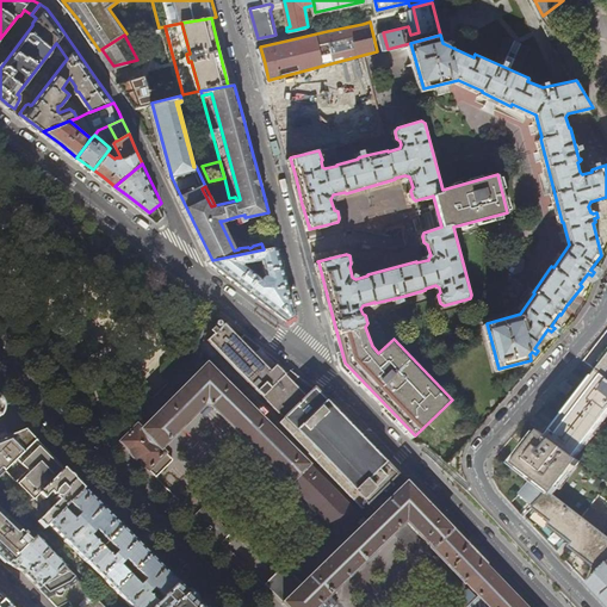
[(237,248),(223,221),(220,221),(234,251),(239,249),(239,248),(237,248)]
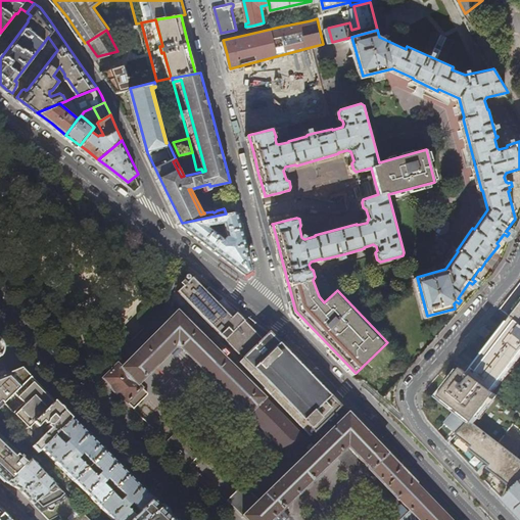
[(246,273),(253,268),(243,230),(238,210),(226,214),(182,223),(230,260),(246,273)]
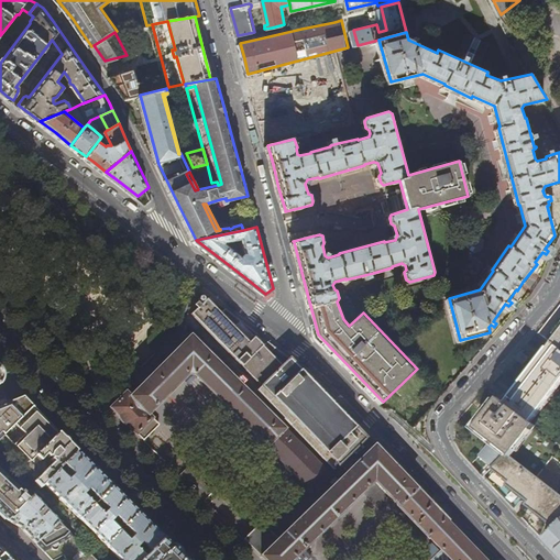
[(329,450),(341,463),(370,435),(363,429),(297,361),(292,355),(284,362),(273,350),(278,346),(227,306),(222,309),(208,295),(201,300),(198,298),(196,302),(198,304),(193,309),(263,383),(275,395),(276,394),(296,415),(295,415),(297,417),(329,450)]
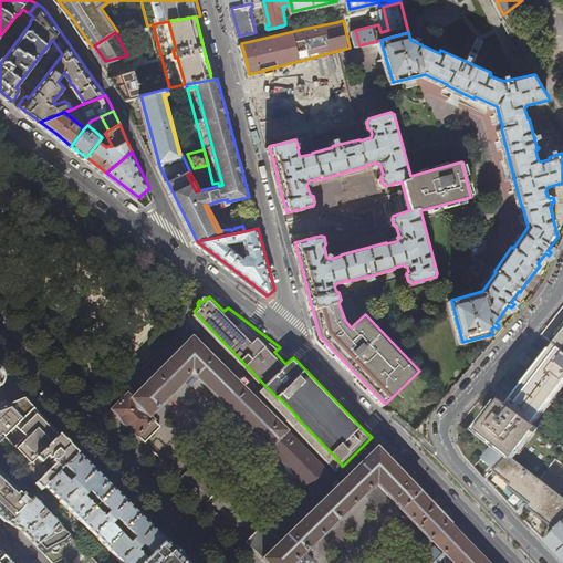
[(562,310),(559,315),(546,332),(559,341),(562,343),(562,310)]
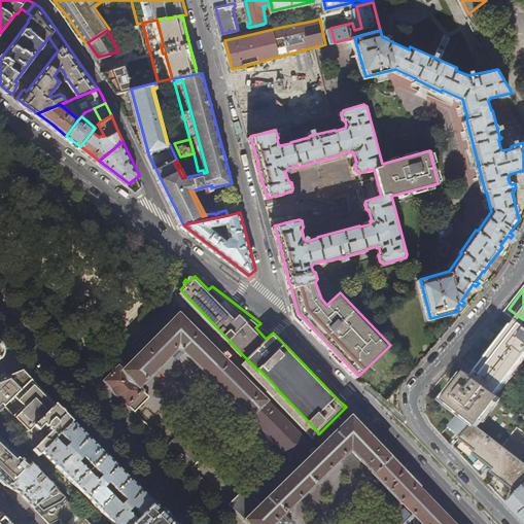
[(153,301),(144,310),(142,312),(141,315),(142,317),(142,319),(147,324),(144,326),(145,327),(136,336),(135,336),(133,339),(129,336),(127,334),(124,333),(121,334),(118,336),(109,345),(117,353),(115,355),(117,358),(167,309),(164,307),(162,309),(153,301)]
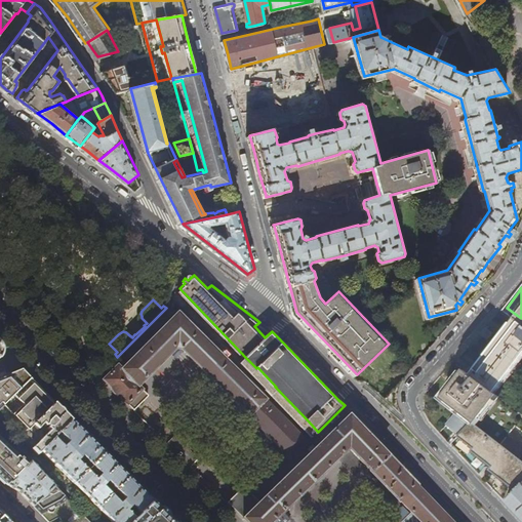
[(124,366),(141,382),(179,342),(294,456),(311,440),(208,336),(197,325),(201,321),(185,305),(124,366)]
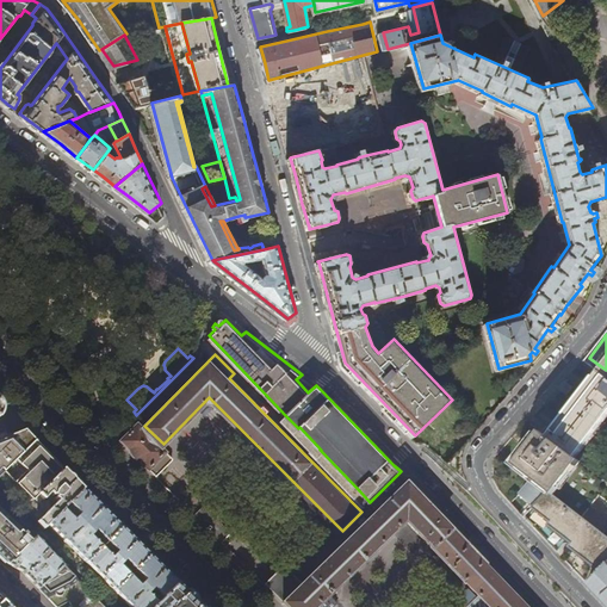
[(606,370),(602,367),(577,400),(551,434),(580,454),(606,419),(606,370)]
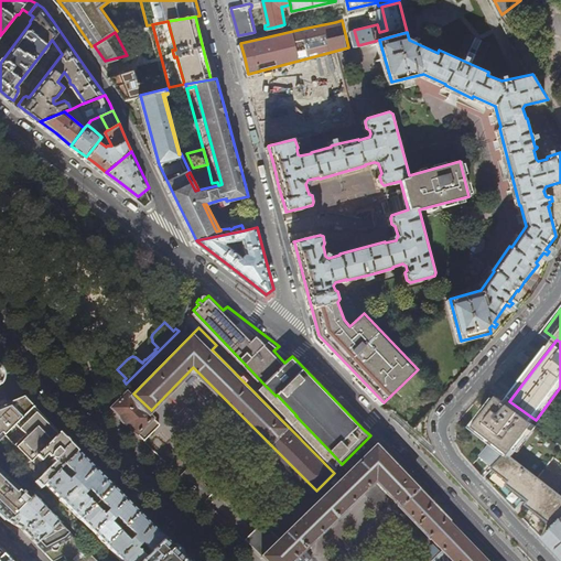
[(151,410),(133,394),(129,389),(114,405),(127,418),(147,438),(160,423),(161,422),(161,420),(160,419),(151,410)]
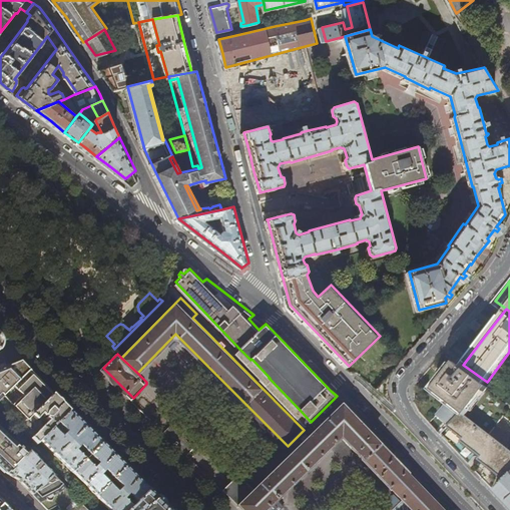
[(10,435),(0,424),(0,397),(6,392),(33,367),(28,362),(24,358),(3,367),(0,367),(0,459),(2,458),(4,460),(8,464),(10,466),(8,468),(11,470),(32,449),(33,448),(15,431),(10,435)]
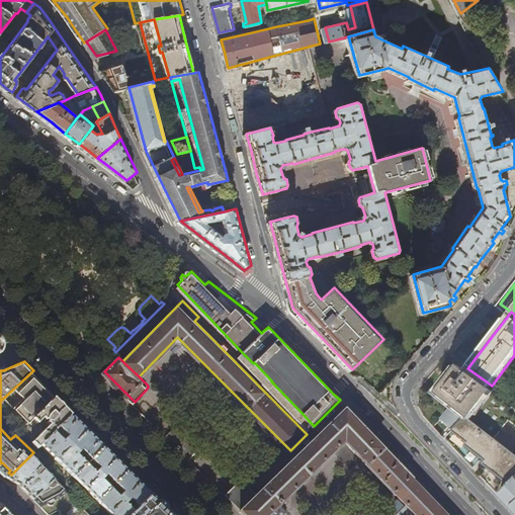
[(495,389),(492,385),(467,368),(461,363),(449,378),(439,392),(454,403),(466,413),(473,417),(495,389)]
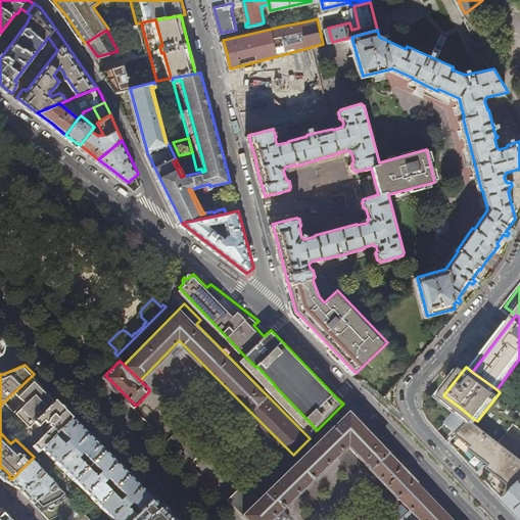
[(30,425),(56,398),(44,385),(34,374),(6,399),(30,425)]
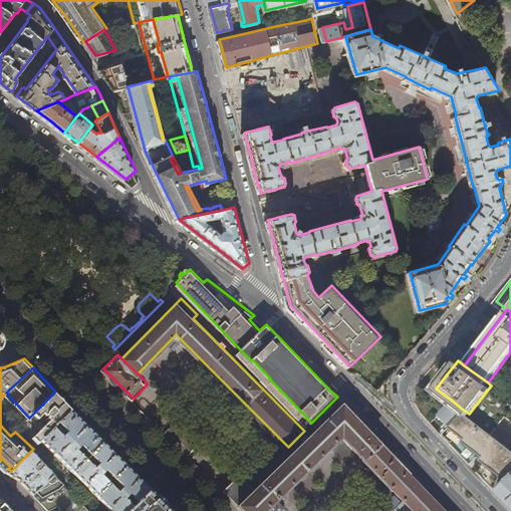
[(510,401),(491,386),(469,414),(493,433),(507,414),(510,416),(510,446),(510,401)]
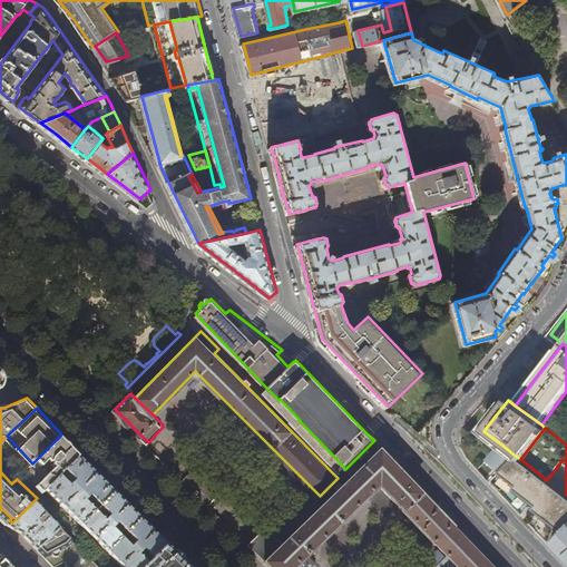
[(65,438),(61,434),(32,463),(25,471),(31,479),(39,471),(37,468),(42,462),(42,463),(49,458),(51,461),(52,460),(55,462),(54,462),(56,465),(37,485),(44,491),(48,486),(61,472),(67,467),(80,453),(65,438)]
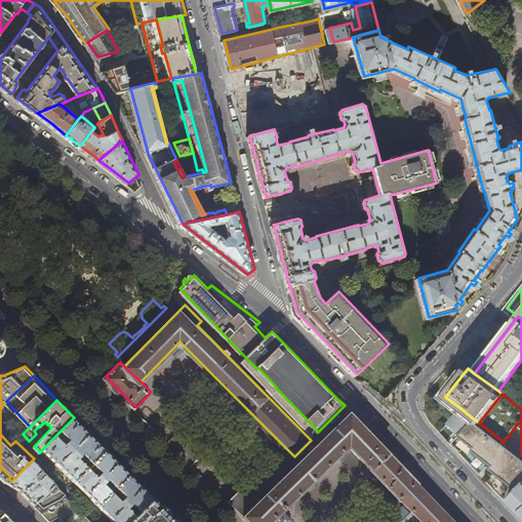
[(464,430),(473,418),(460,408),(450,419),(464,430)]
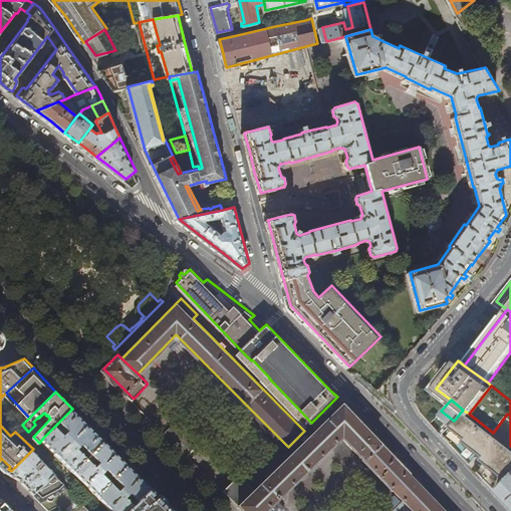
[(241,473),(224,489),(246,510),(279,510),(285,506),(279,499),(343,437),(393,487),(405,499),(393,510),(405,510),(411,505),(416,510),(448,510),(435,498),(421,483),(404,465),(387,448),(343,404),(335,413),(309,437),(307,435),(304,438),(306,441),(256,489),(241,473)]
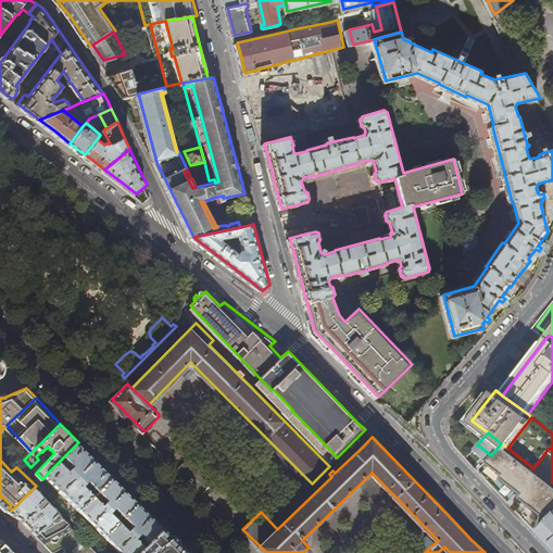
[(88,452),(78,442),(65,455),(72,462),(66,467),(60,461),(47,474),(64,491),(96,460),(88,452)]
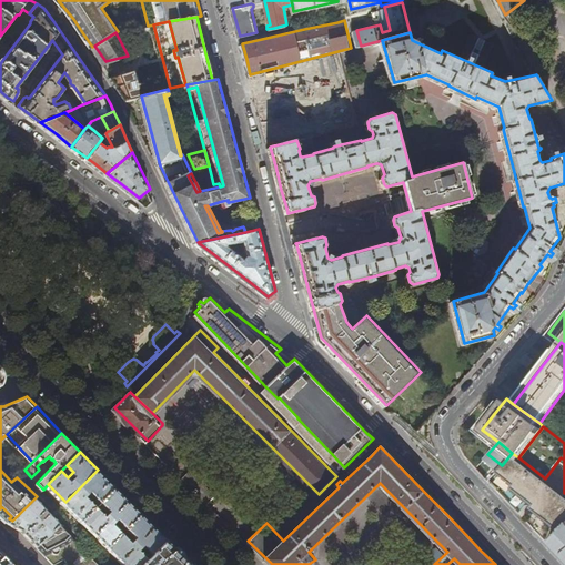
[(518,457),(512,453),(502,465),(497,468),(515,482),(513,485),(535,502),(532,505),(550,518),(561,527),(564,524),(564,493),(545,478),(518,457)]
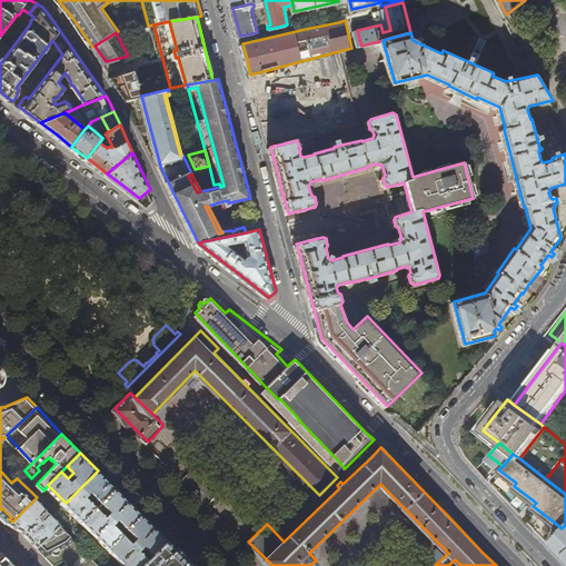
[(107,479),(98,470),(66,503),(83,520),(96,507),(90,500),(96,495),(101,502),(116,488),(107,479)]
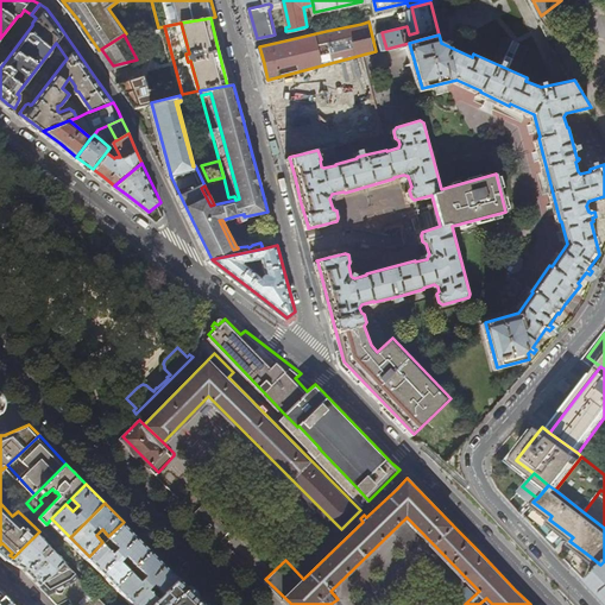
[(197,511),(228,542),(232,539),(227,534),(231,529),(229,527),(231,525),(209,503),(207,505),(205,503),(197,511)]
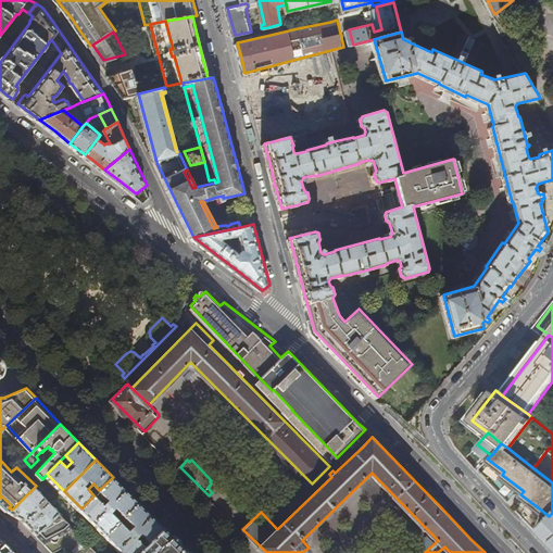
[(139,502),(123,487),(113,477),(99,490),(93,495),(82,508),(107,533),(120,522),(111,512),(115,506),(125,516),(139,502)]
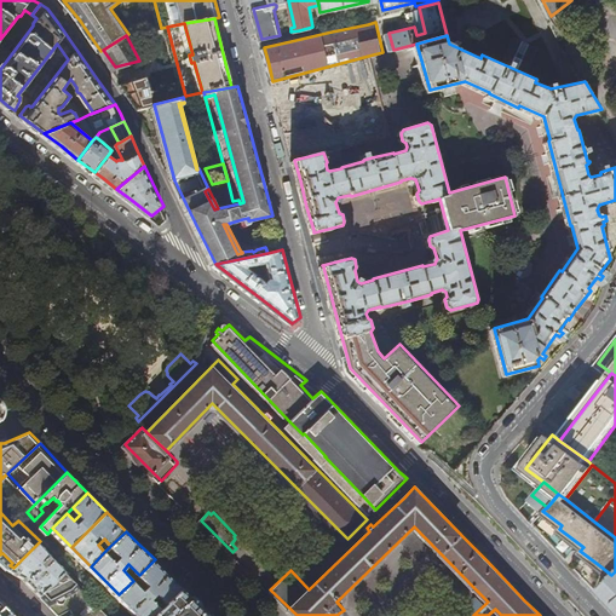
[(42,594),(67,569),(55,558),(46,565),(44,563),(52,554),(39,542),(13,568),(12,569),(26,576),(32,582),(42,594)]
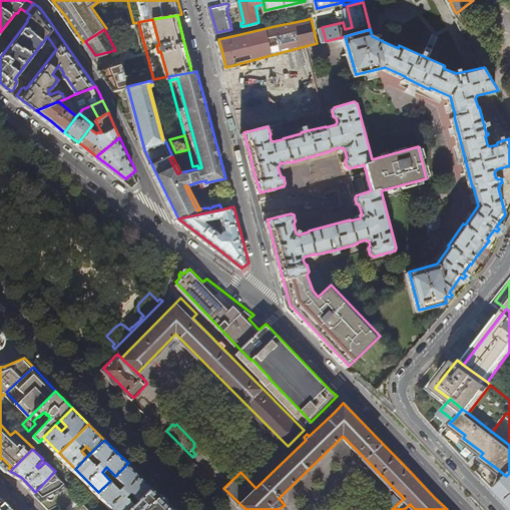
[(142,478),(128,463),(115,476),(123,484),(118,489),(110,481),(98,492),(115,509),(128,509),(134,504),(125,496),(130,491),(139,499),(151,487),(142,478)]
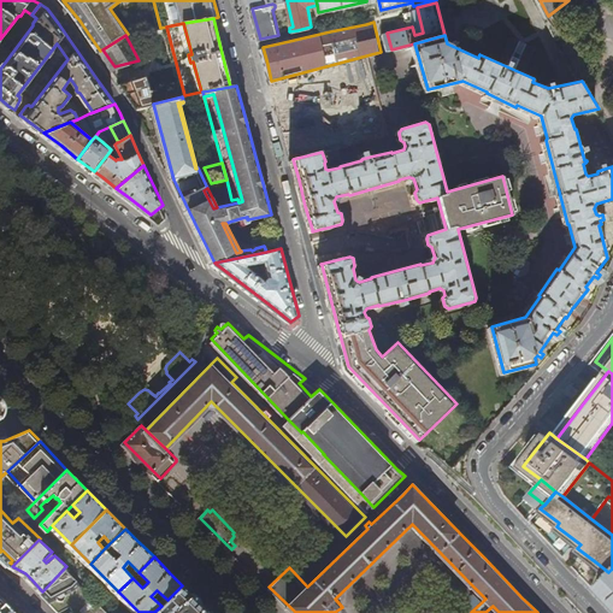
[(113,612),(66,566),(42,591),(62,611),(74,605),(77,612),(113,612)]
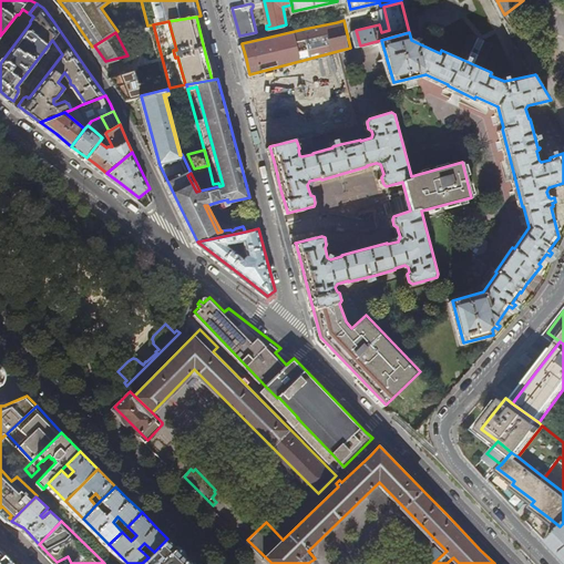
[(563,523),(560,526),(549,539),(563,554),(563,523)]
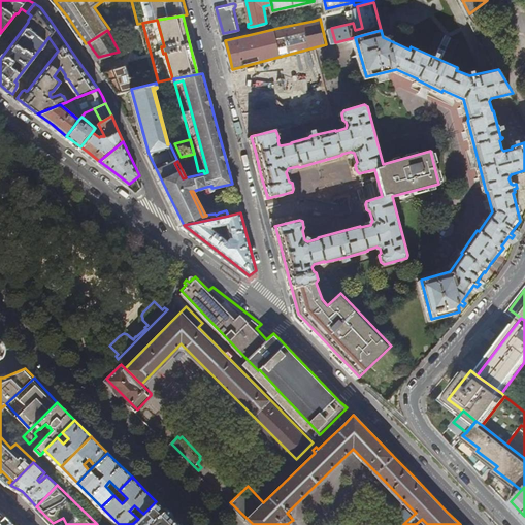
[(143,514),(138,519),(132,524),(169,524),(175,520),(173,518),(156,501),(143,514)]
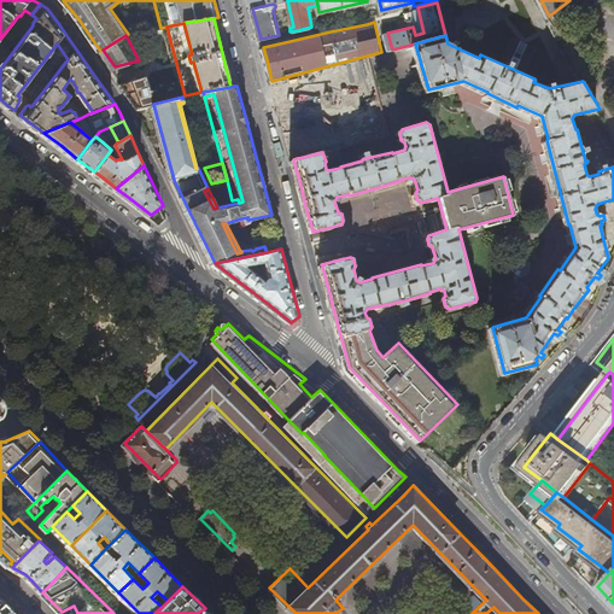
[(0,613),(16,613),(6,604),(0,598),(0,613)]
